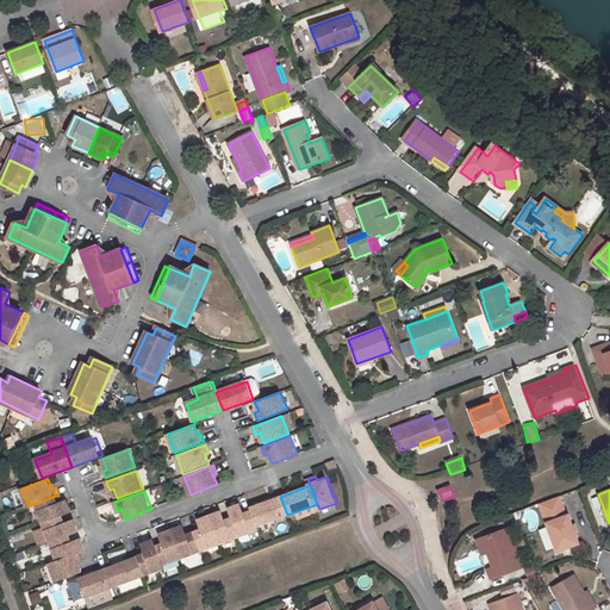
[(63,515),(72,511),(68,499),(58,503),(56,496),(37,503),(43,522),(63,515)]
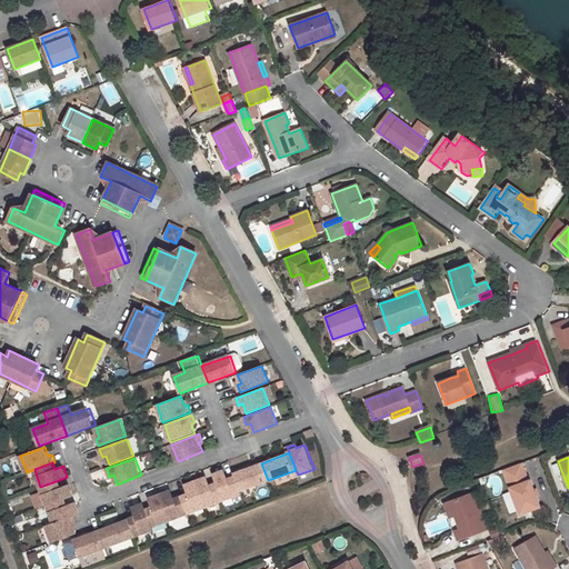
[(261,463),(233,473),(235,476),(240,490),(268,480),(261,463)]
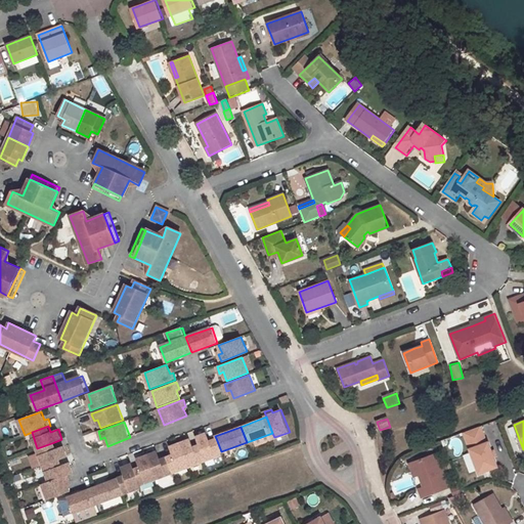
[(481,428),(464,434),(479,475),(497,468),(494,459),(491,452),(488,444),(487,444),(481,428)]
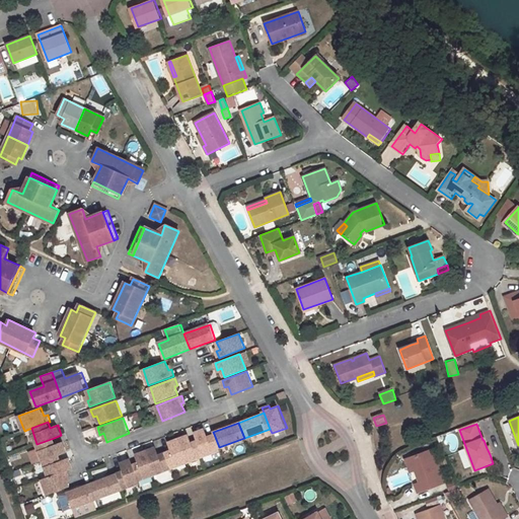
[(205,429),(196,432),(198,440),(204,455),(220,449),(219,447),(214,434),(208,436),(205,429)]
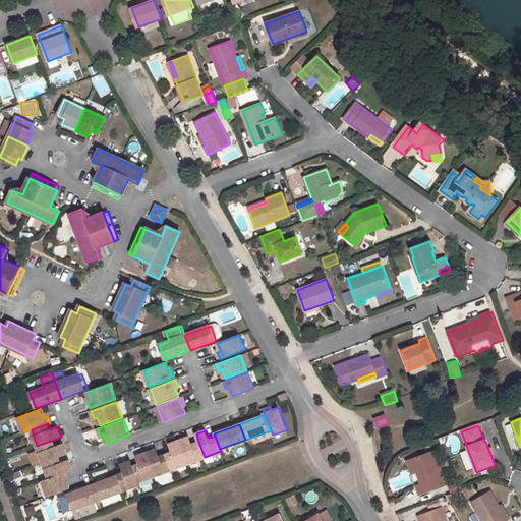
[(190,436),(179,440),(188,463),(205,457),(198,442),(192,444),(190,436)]
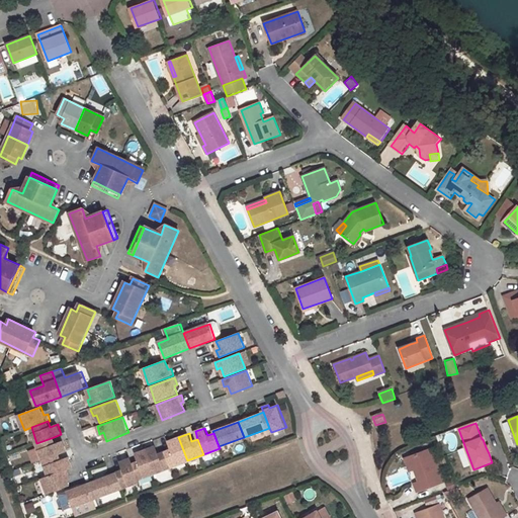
[(54,437),(36,443),(38,448),(30,451),(34,461),(42,458),(42,459),(60,453),(67,450),(64,440),(56,443),(54,437)]
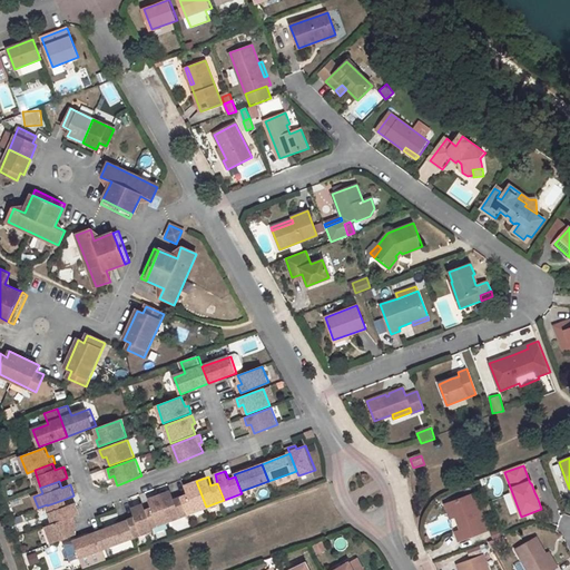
[(187,494),(180,497),(187,513),(206,507),(196,481),(185,485),(187,494)]
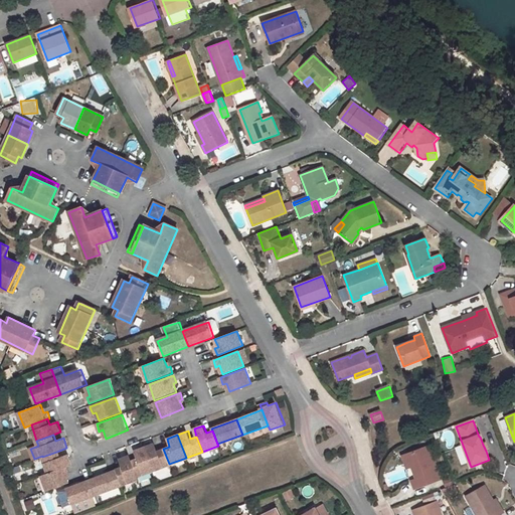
[(154,443),(145,446),(154,470),(169,464),(163,449),(157,451),(154,443)]
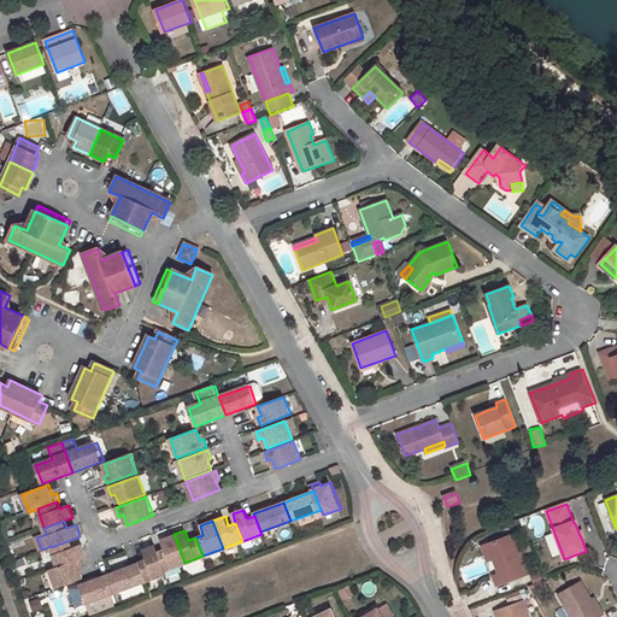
[(552,533),(544,535),(552,559),(559,557),(552,533)]
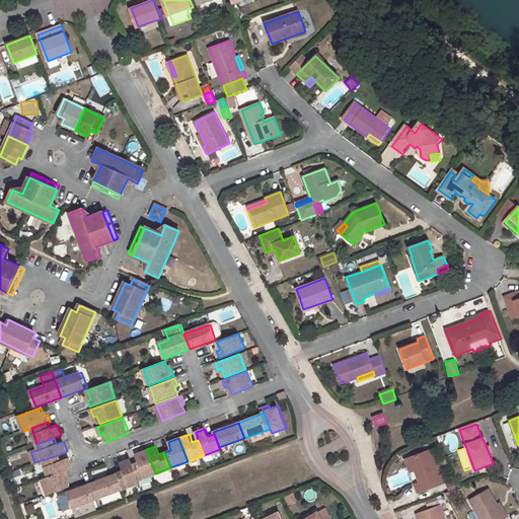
[(139,461),(133,463),(139,479),(155,473),(146,449),(136,453),(139,461)]
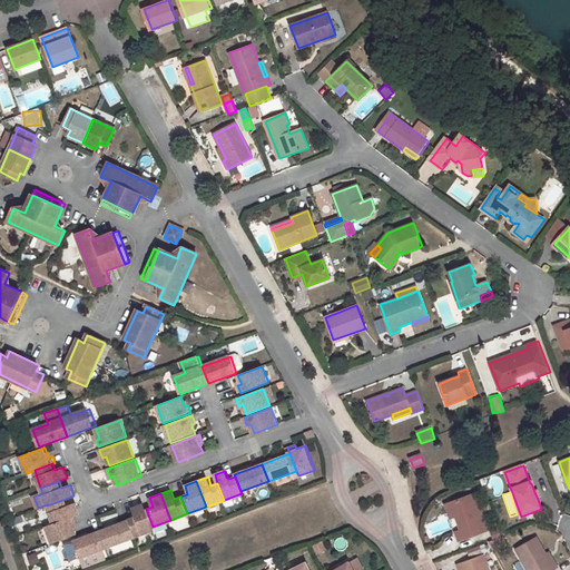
[(474,495),(450,504),(455,518),(461,532),(455,533),(459,542),(488,532),(474,495)]
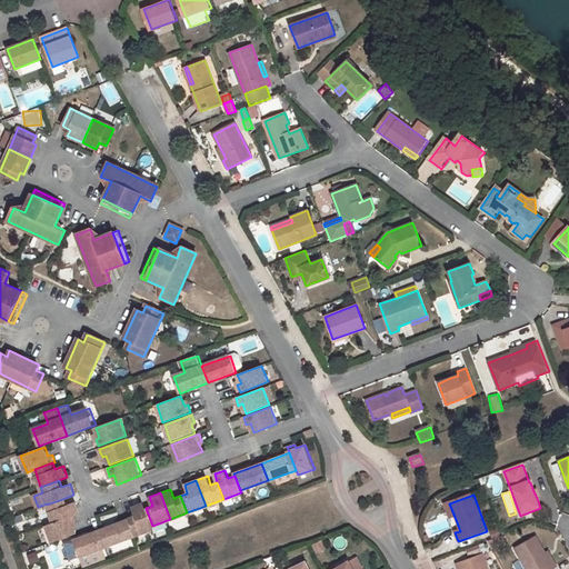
[(75,515),(80,512),(76,501),(68,505),(66,498),(47,505),(53,522),(75,515)]
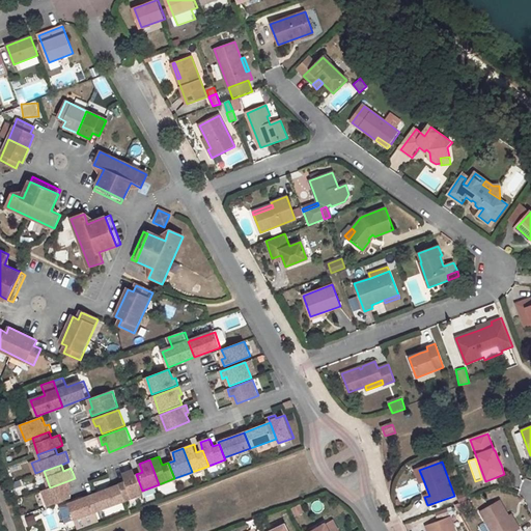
[(119,483),(126,500),(143,493),(142,491),(136,474),(134,469),(122,472),(126,480),(119,483)]
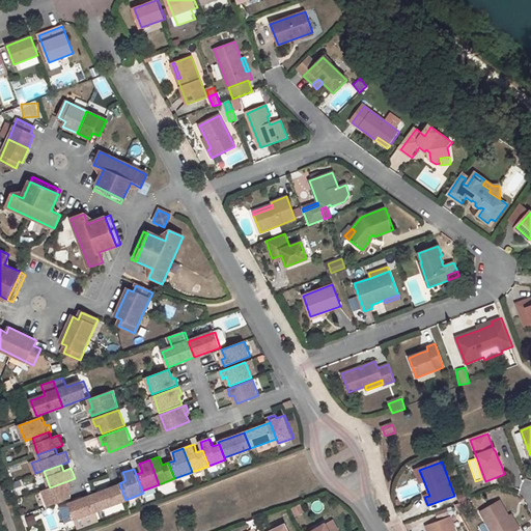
[(419,470),(416,471),(420,483),(424,482),(419,470)]
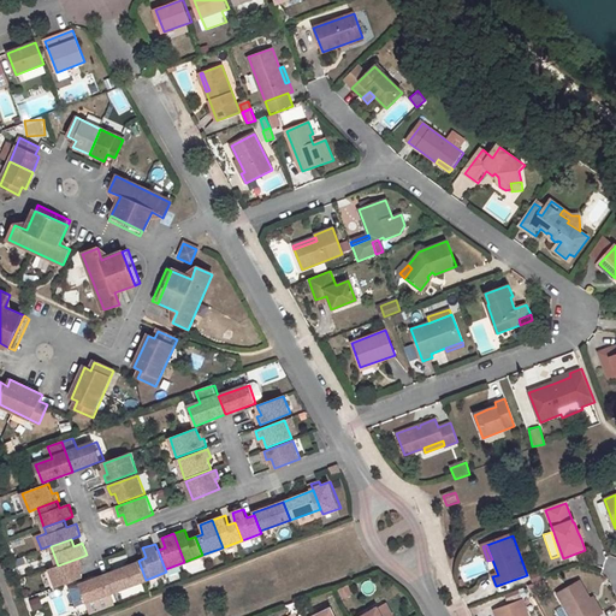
[(81,557),(58,566),(49,569),(57,586),(83,576),(80,567),(84,564),(81,557)]
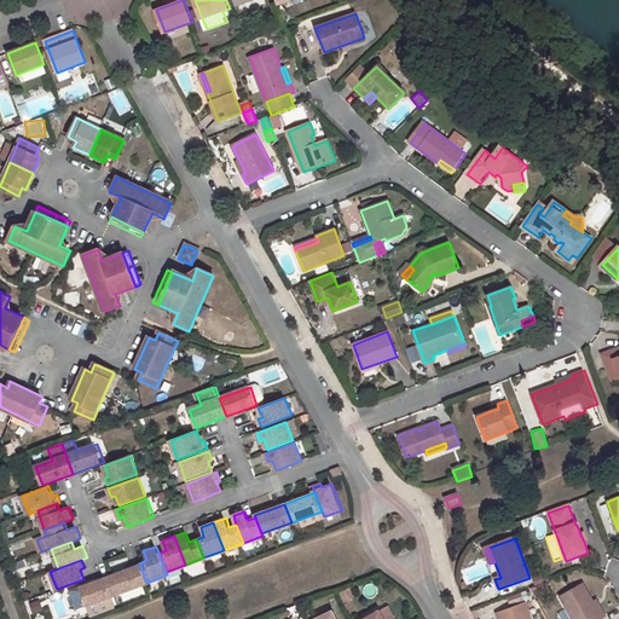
[(139,563),(111,574),(117,594),(146,583),(139,563)]
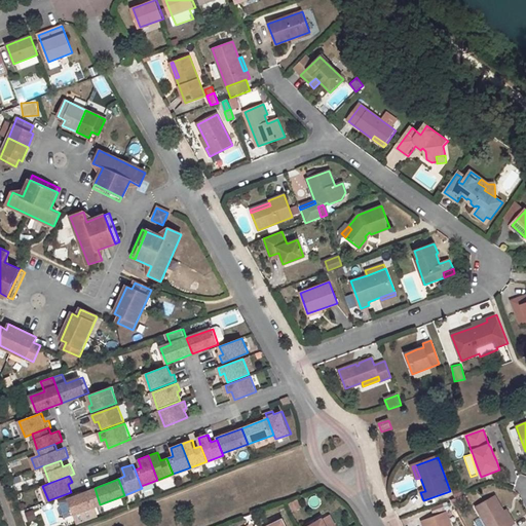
[(459,487),(453,489),(456,496),(462,494),(459,487)]
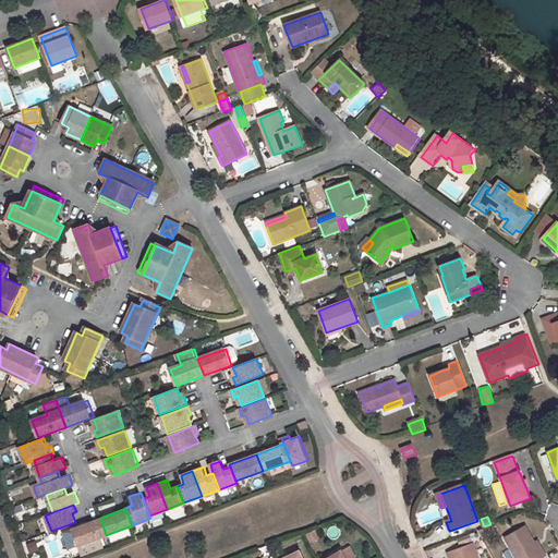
[(100,518),(72,529),(79,545),(80,545),(100,537),(106,535),(100,518)]
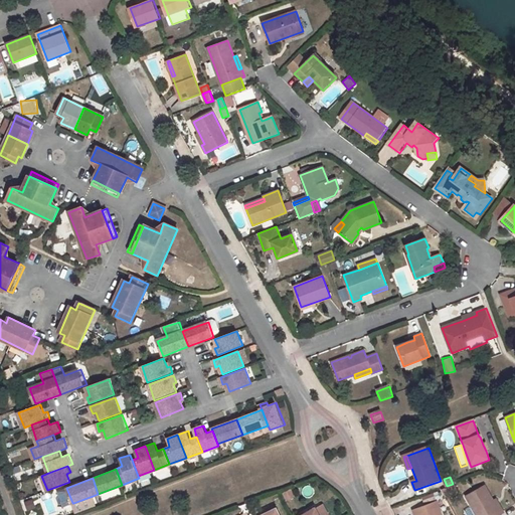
[(476,514),(499,514),(498,513),(499,512),(492,499),(483,484),(465,494),(476,514)]
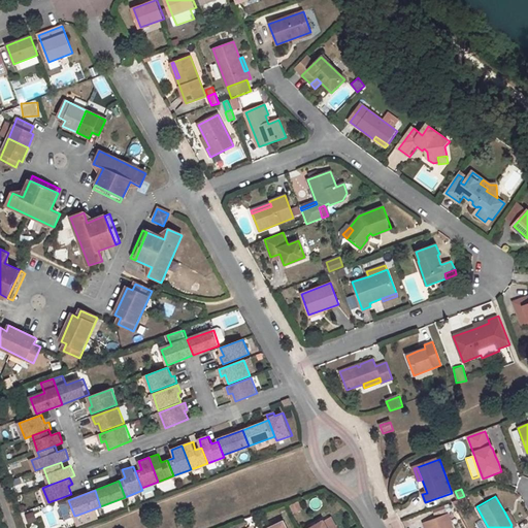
[(317,497),(307,502),(312,510),(322,504),(317,497)]
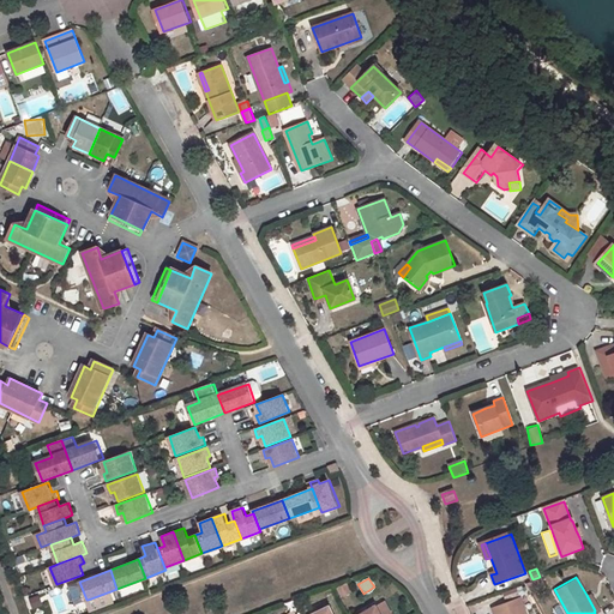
[(345,583),(336,587),(339,597),(350,594),(345,583)]
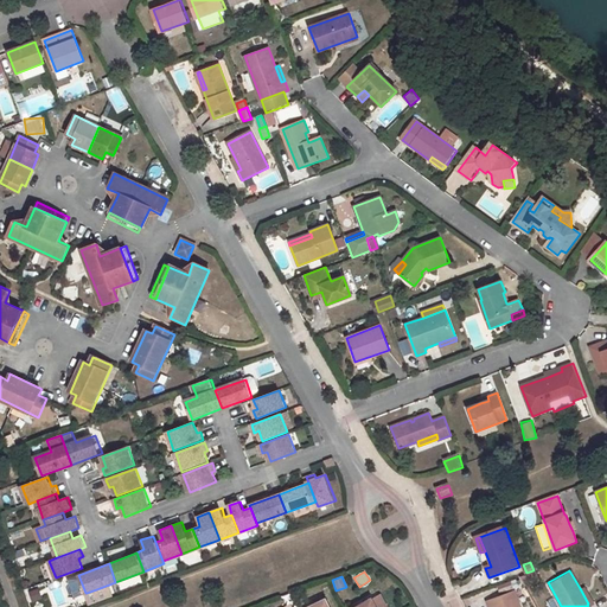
[(515,579),(496,586),(499,592),(518,586),(515,579)]
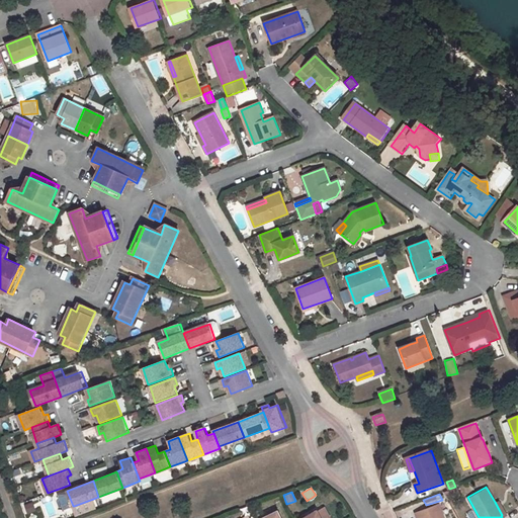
[(77,514),(96,506),(93,499),(74,506),(77,514)]
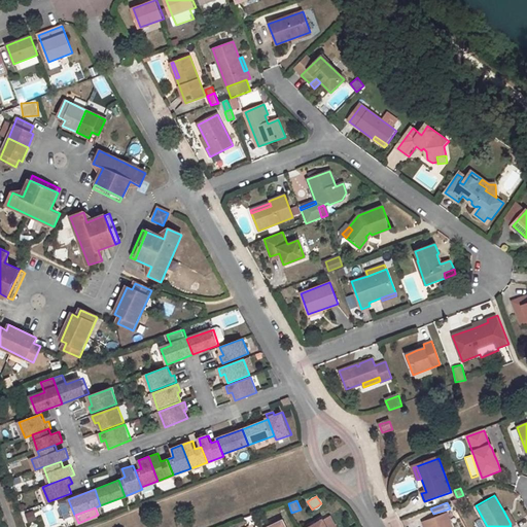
[(25,512),(27,526),(37,526),(35,510),(25,512)]
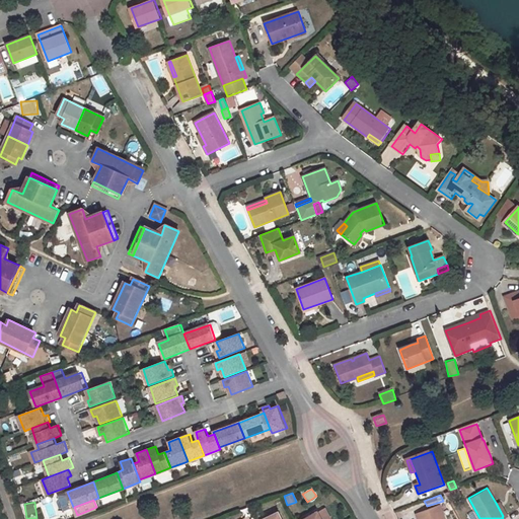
[(499,502),(496,503),(503,516),(506,514),(499,502)]
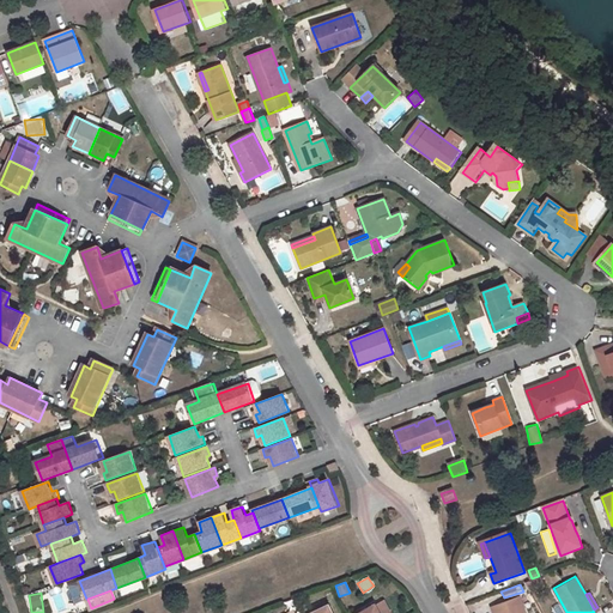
[(525,612),(519,596),(492,606),(495,612),(525,612)]
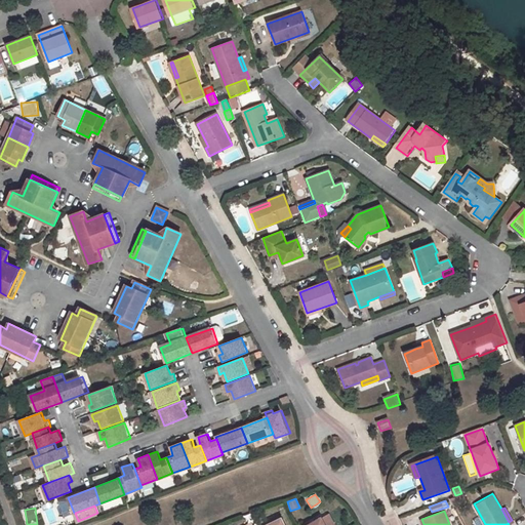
[(322,518),(325,524),(334,524),(329,514),(322,518)]
